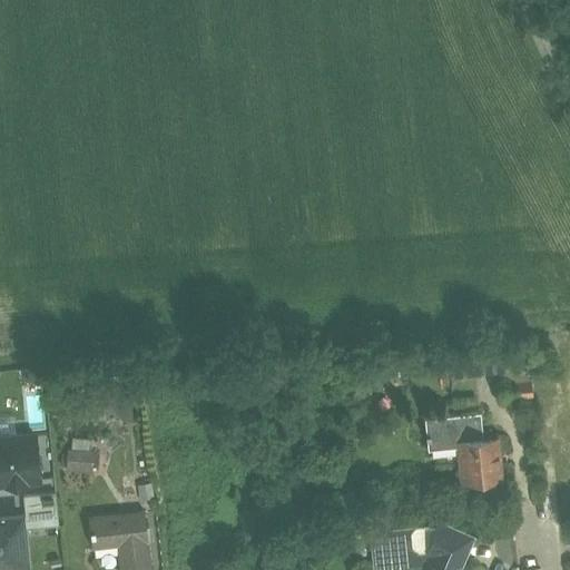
[(531,376),(503,380),(504,400),(533,396),(531,376)]
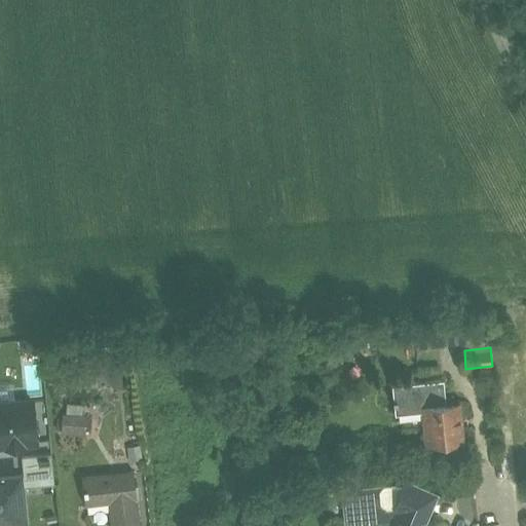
[(445,378),(396,383),(399,411),(424,409),(429,446),(463,442),(460,401),(447,402),(445,378)]
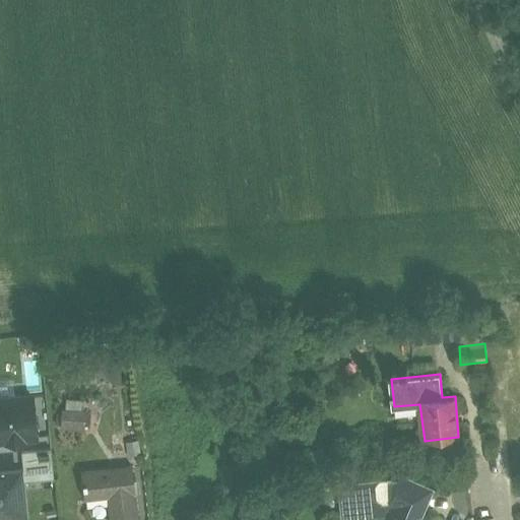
[(33,397),(0,400),(0,441),(37,438),(33,397)]
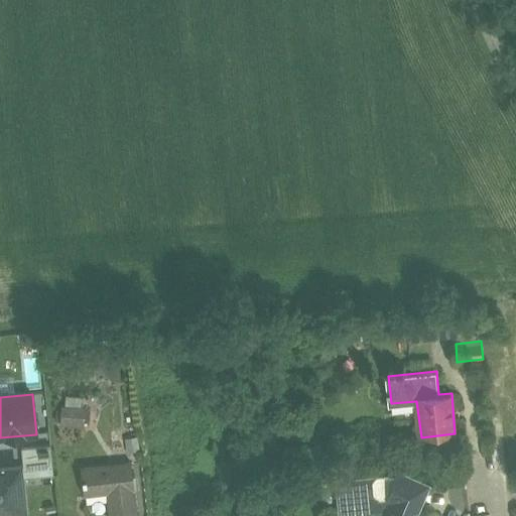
[(95,428),(98,399),(59,395),(56,424),(95,428)]
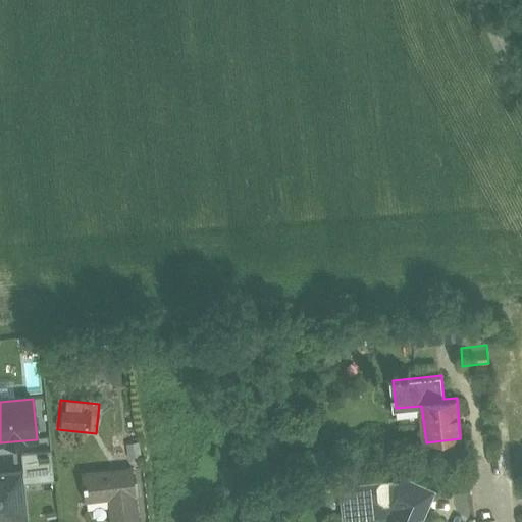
[(22,453),(23,466),(25,484),(53,481),(50,450),(22,453)]
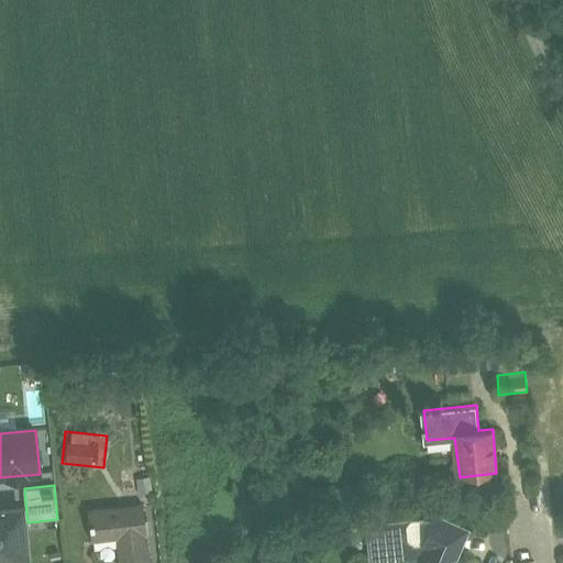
[(25,503),(0,504),(0,558),(31,555),(28,522),(25,503)]
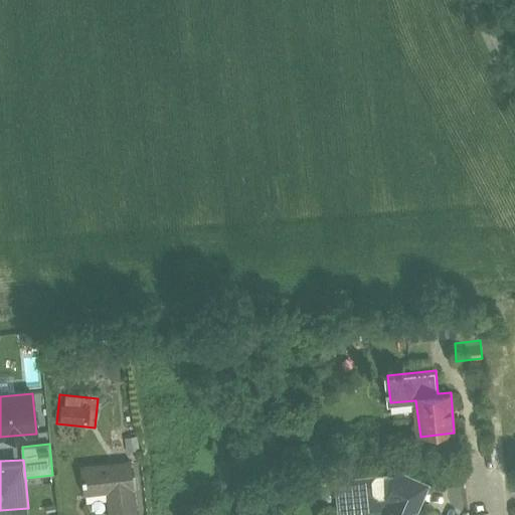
[(136,514),(131,461),(81,466),(84,494),(110,492),(112,514),(136,514)]
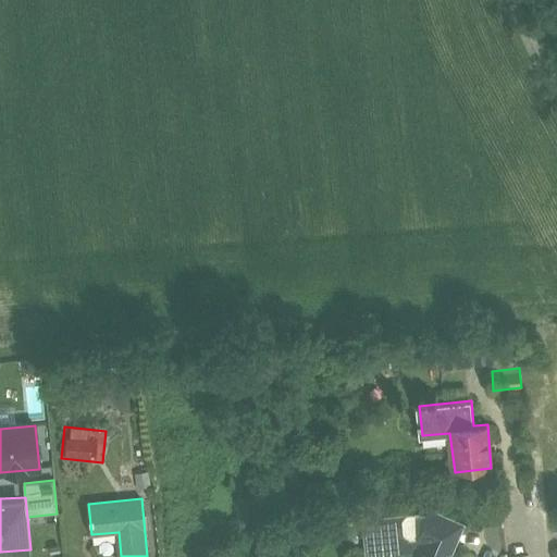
[(433,511),(364,518),(368,553),(418,547),(429,521),(433,511)]
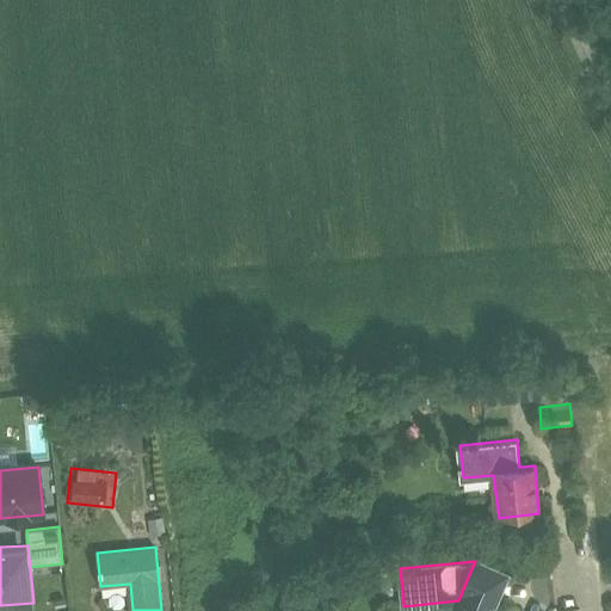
[(475,561),(470,572),(458,600),(492,605),(506,574),(475,561)]
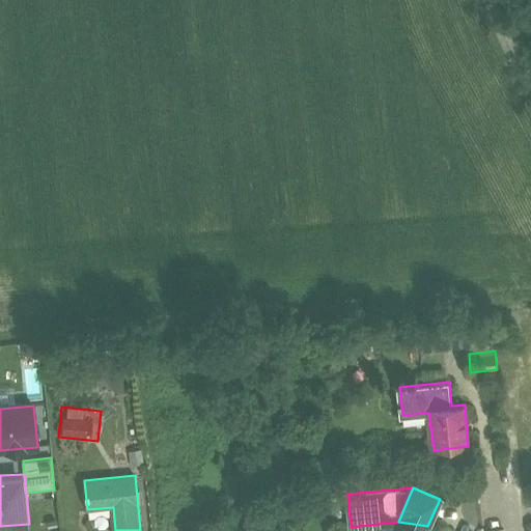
[(427,530),(427,526),(398,522),(398,530),(427,530)]
